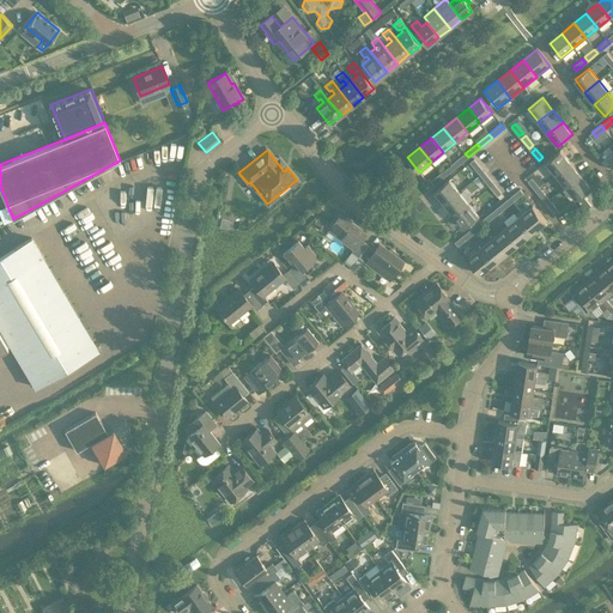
[(546,162),(556,174),(570,163),(560,151),(546,162)]
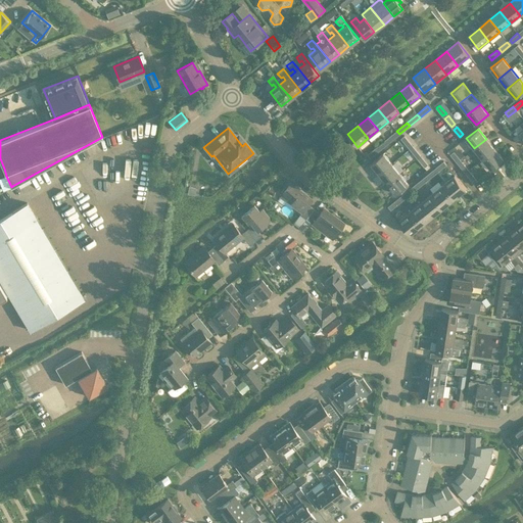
[(386,139),(388,143),(399,134),(396,131),(386,139)]
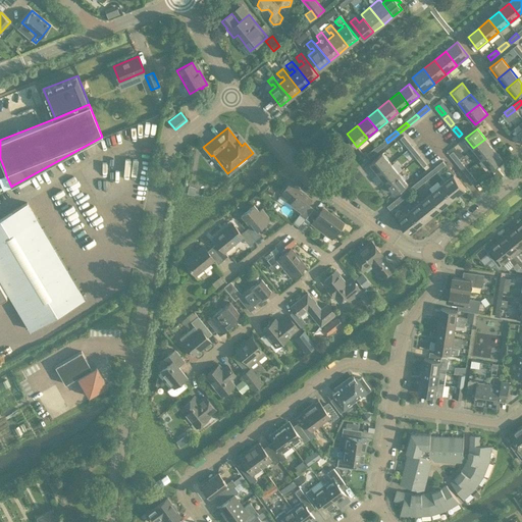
[(404,136),(401,138),(408,147),(411,144),(404,136)]
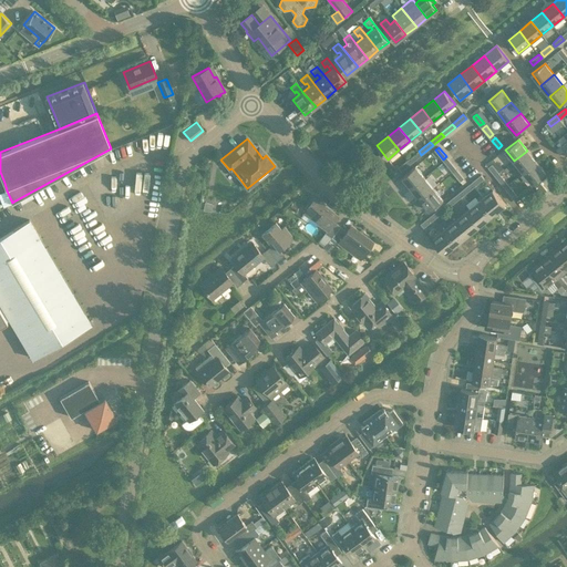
[(408,161),(410,164),(421,155),(419,151),(408,161)]
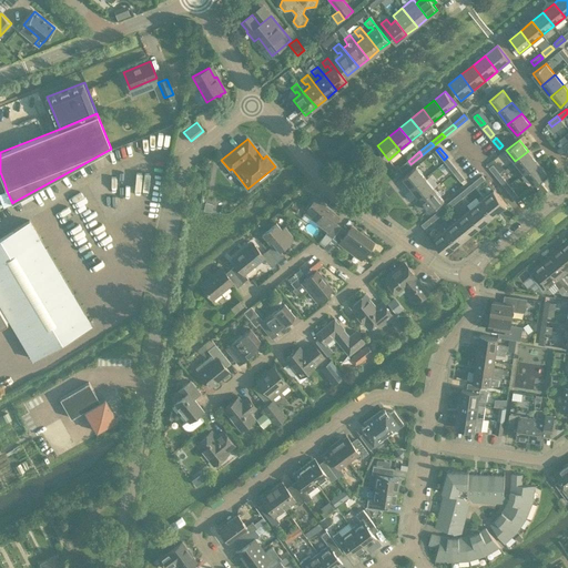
[(515,161),(525,172),(537,162),(528,151),(515,161)]
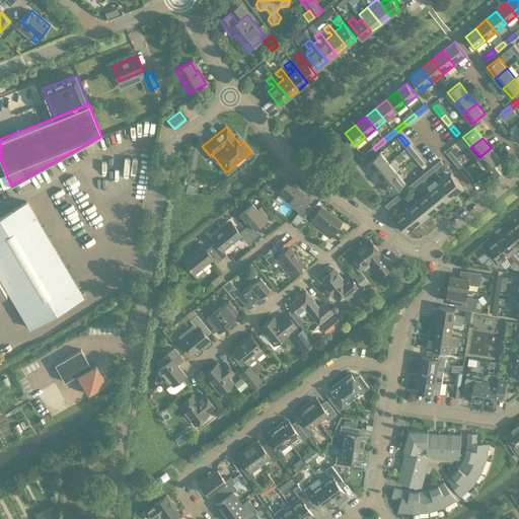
[(411,145),(406,148),(414,156),(417,154),(411,145)]
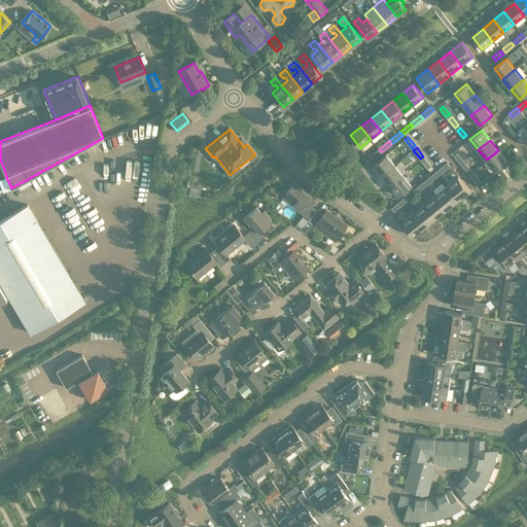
[(381,152),(379,149),(371,155),(374,159),(381,152)]
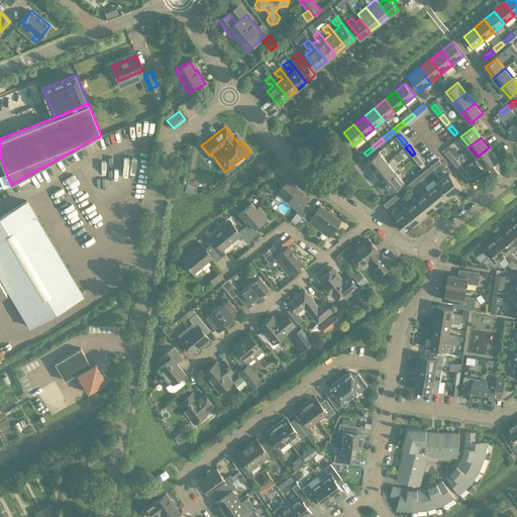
[(498,158),(489,147),(478,157),(486,167),(498,158)]
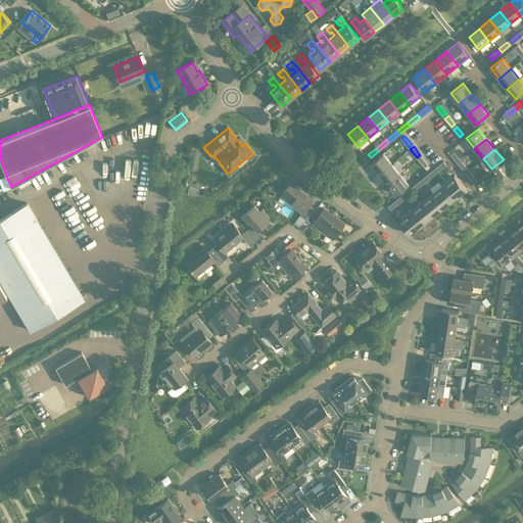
[(457,162),(461,159),(454,151),(450,154),(457,162)]
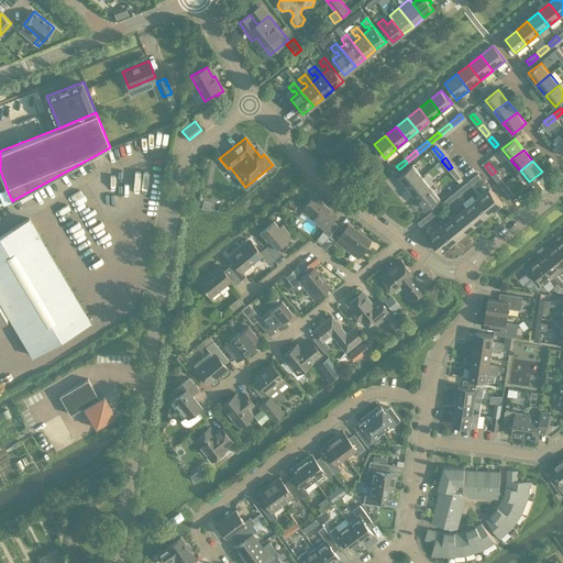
[(399,176),(409,187),(422,176),(412,165),(399,176)]
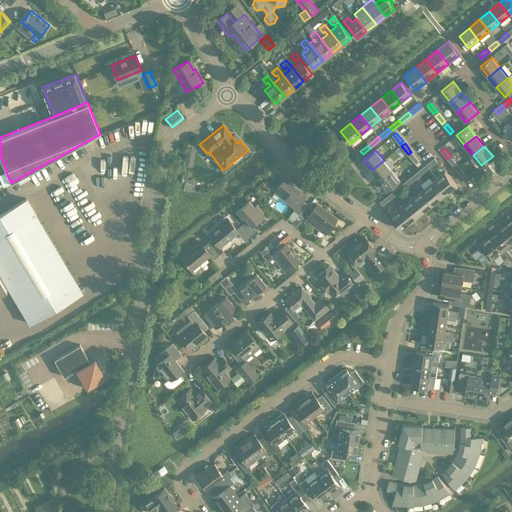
[(413,153),(409,156),(416,164),(419,161),(413,153)]
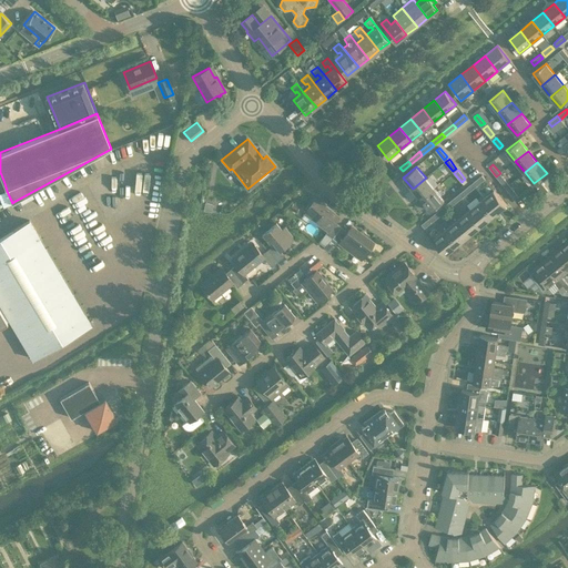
[(473,182),(476,186),(485,179),(482,175),(473,182)]
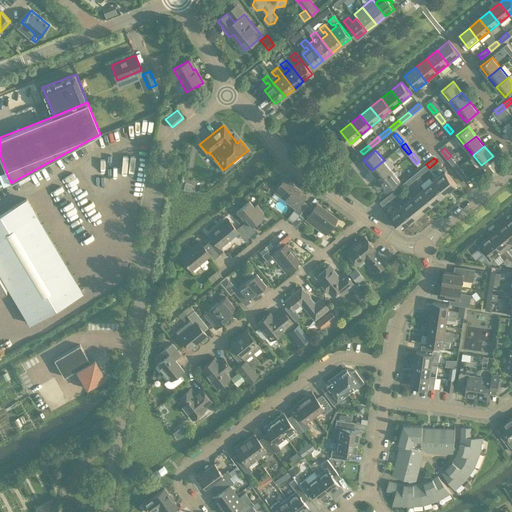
[(452,158),(449,161),(455,169),(459,166),(452,158)]
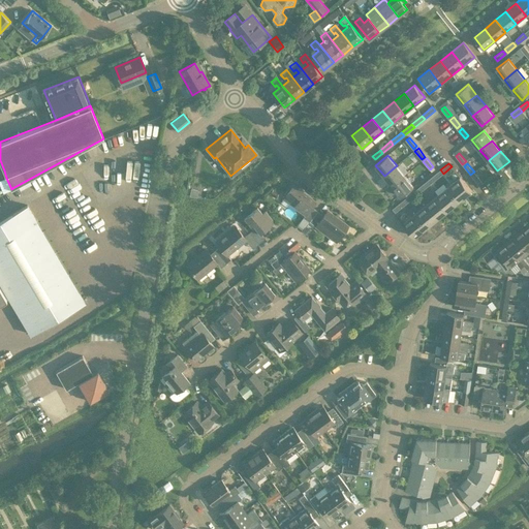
[(393,186),(405,176),(397,165),(384,176),(393,186)]
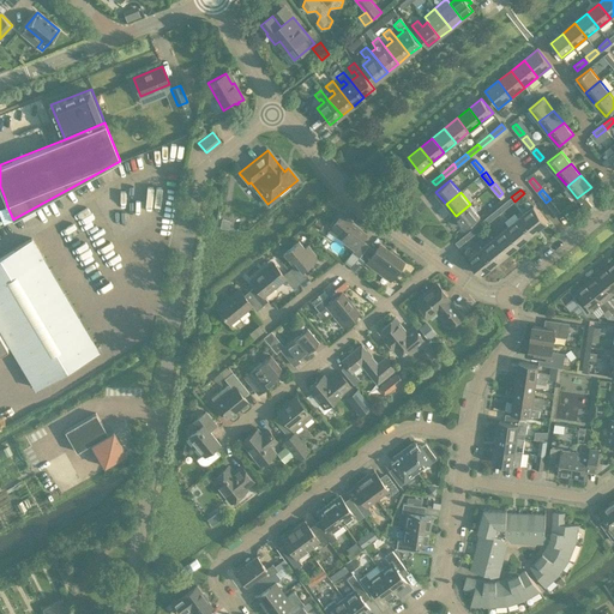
[(587,211),(593,206),(584,197),(578,200),(587,211)]
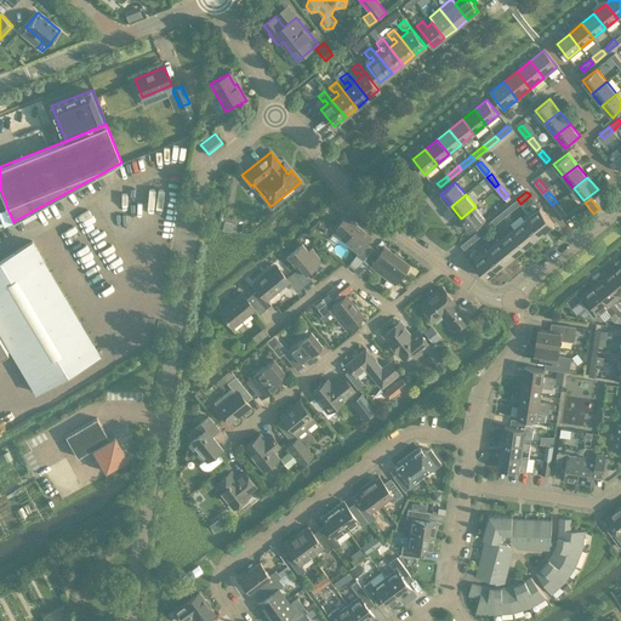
[(514,201),(508,206),(512,211),(518,205),(514,201)]
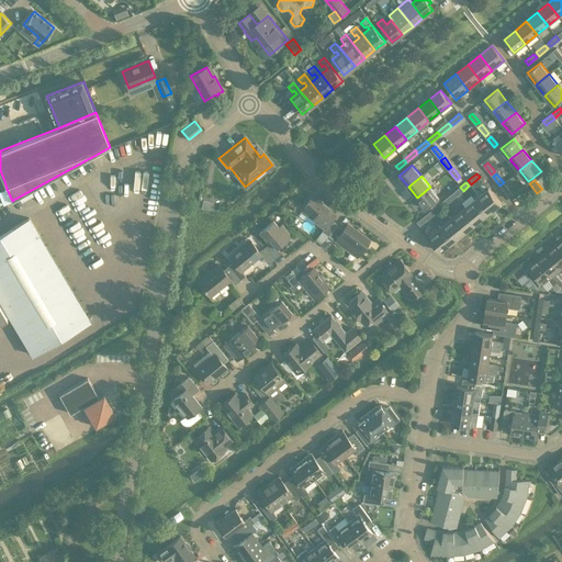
[(506,184),(502,188),(509,197),(513,193),(506,184)]
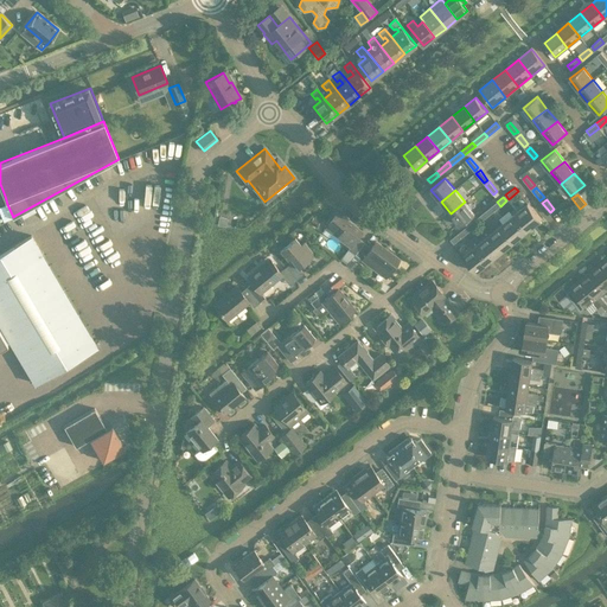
[(460,225),(474,215),(465,202),(451,213),(460,225)]
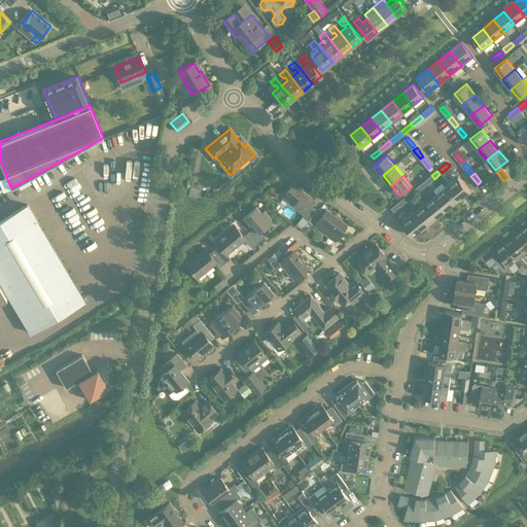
[(431,175),(425,180),(427,184),(434,179),(431,175)]
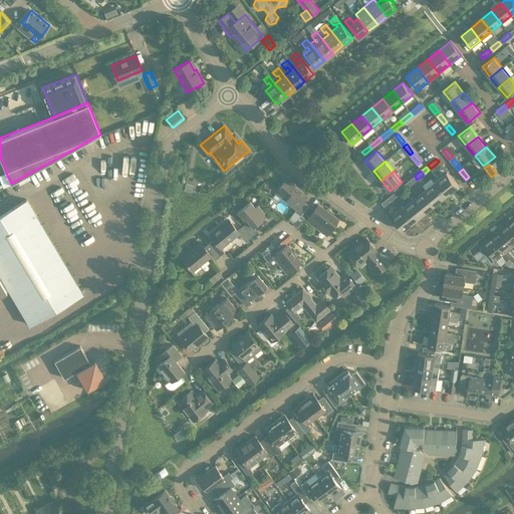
[(436,181),(447,195),(458,186),(447,172),(436,181)]
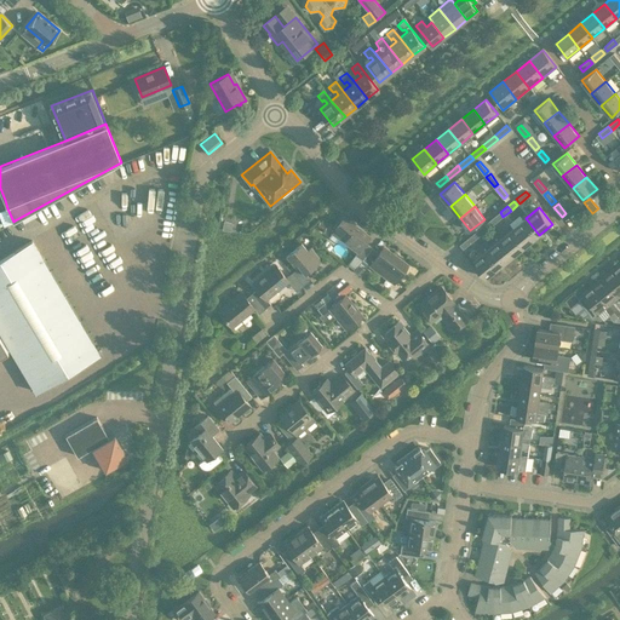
[(7,208),(0,211),(0,217),(4,227),(13,222),(7,208)]
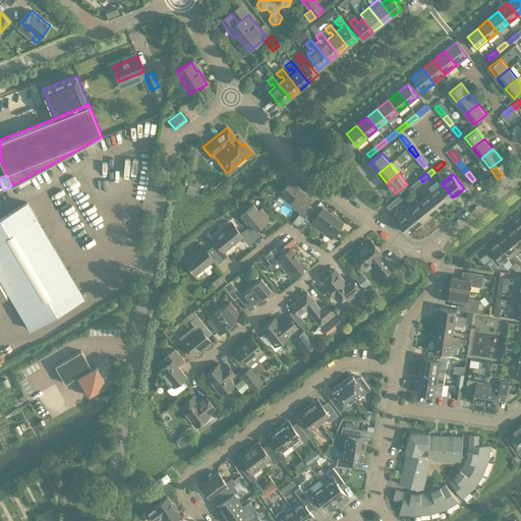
[(113,179),(101,181),(103,196),(115,194),(113,179)]
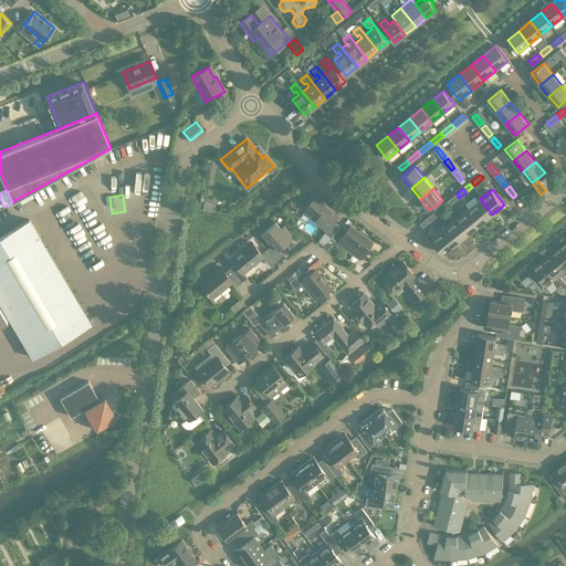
[(454,196),(446,202),(449,206),(458,199),(454,196)]
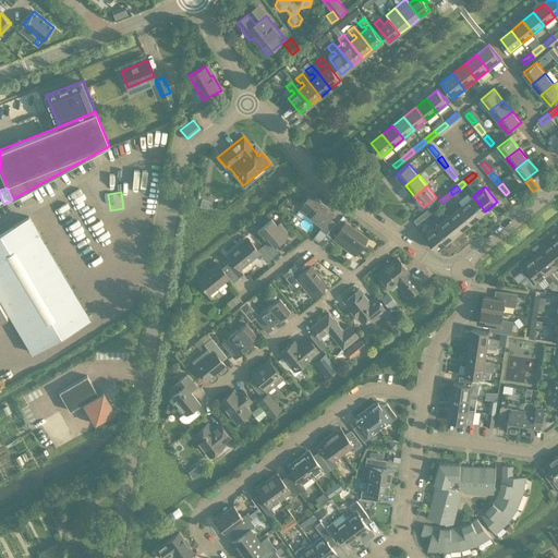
[(299,210),(295,214),(301,218),(304,215),(322,227),(319,229),(326,234),(335,223),(328,218),(332,213),(310,195),(299,210)]
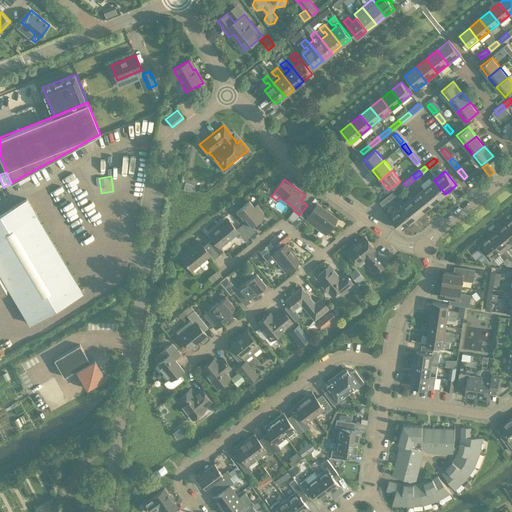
[(435,203),(445,194),(434,180),(423,189),(435,203)]
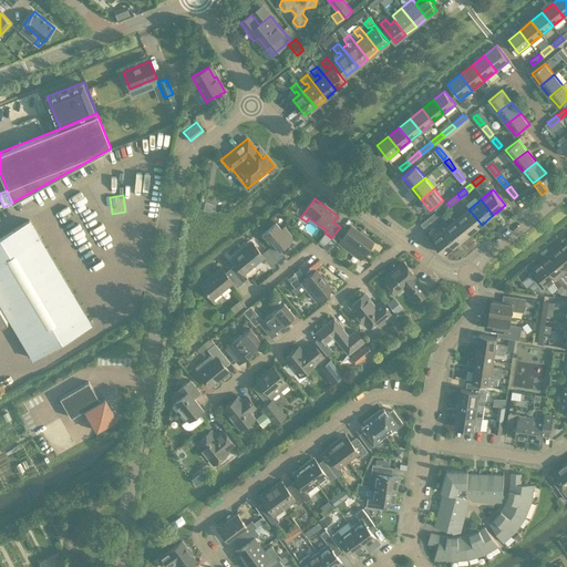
[(441,214),(450,206),(446,203),(437,209),(441,214)]
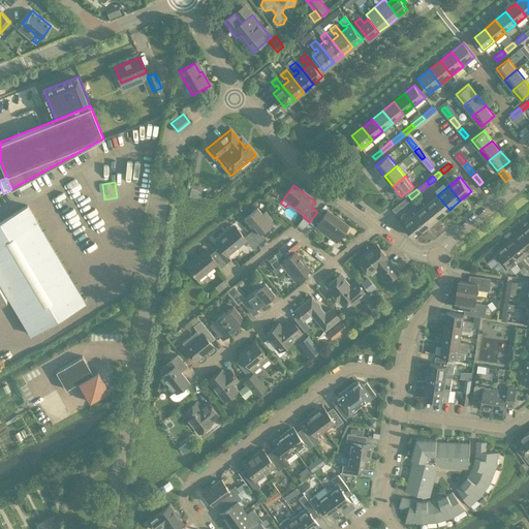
[(408,195),(401,203),(403,206),(411,199),(408,195)]
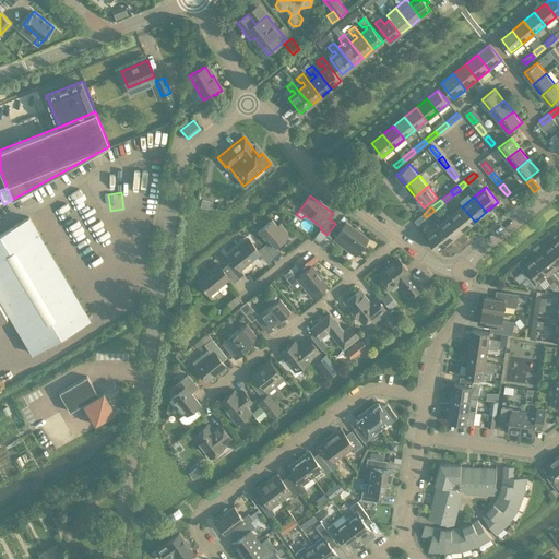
[(462,206),(450,215),(463,230),(475,222),(462,206)]
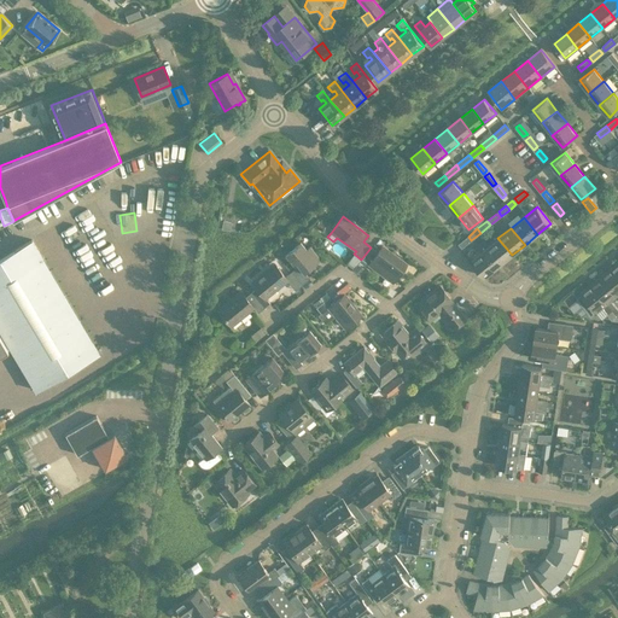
[(462,248),(471,240),(468,237),(459,244),(462,248)]
